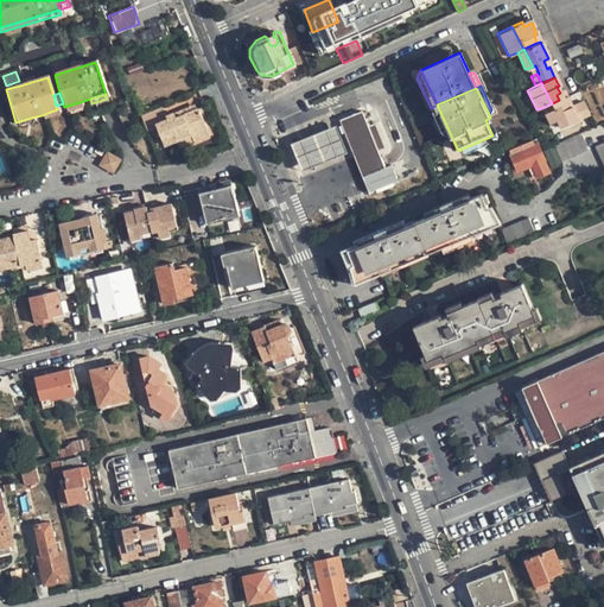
[(563,97),(561,99),(566,108),(571,106),(566,96),(563,97)]
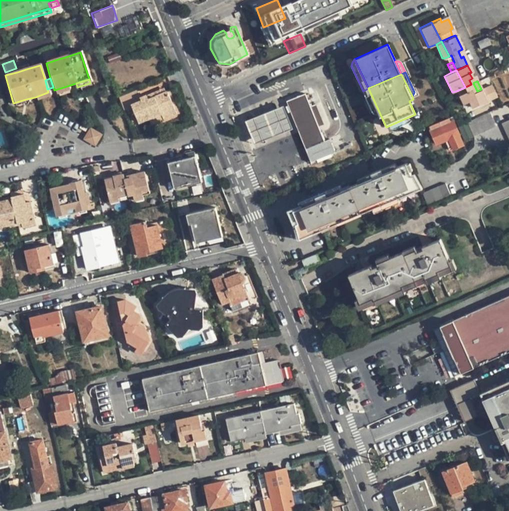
[(475,106),(486,101),(481,89),(477,91),(473,83),(471,84),(465,87),(475,106)]
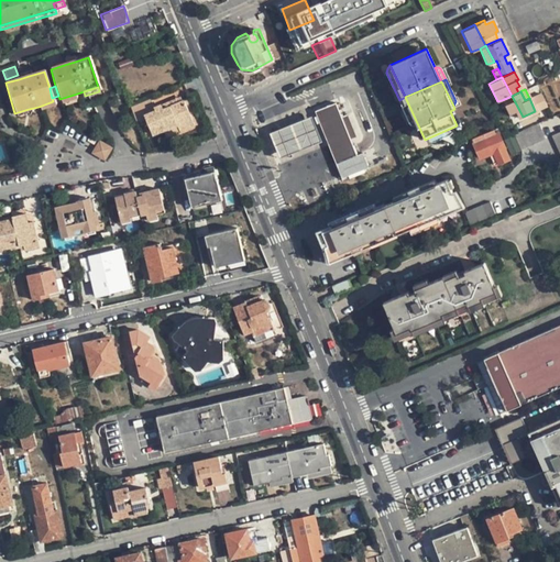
[(535,111),(546,106),(539,92),(529,98),(535,111)]
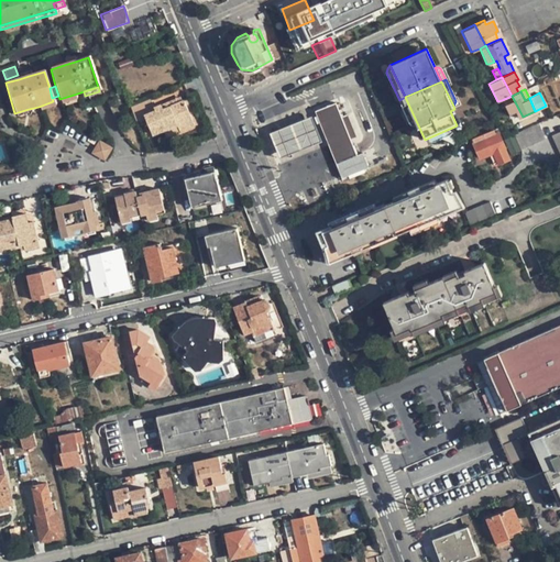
[(75,99),(74,95),(59,99),(62,103),(75,99)]
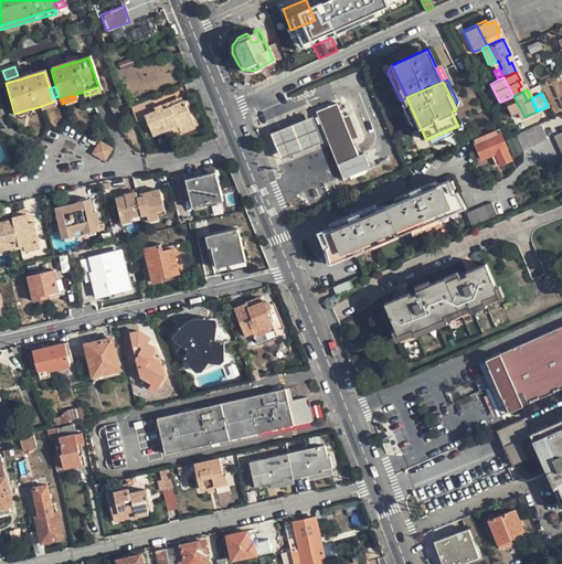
[(181,96),(159,104),(161,109),(183,102),(181,96)]
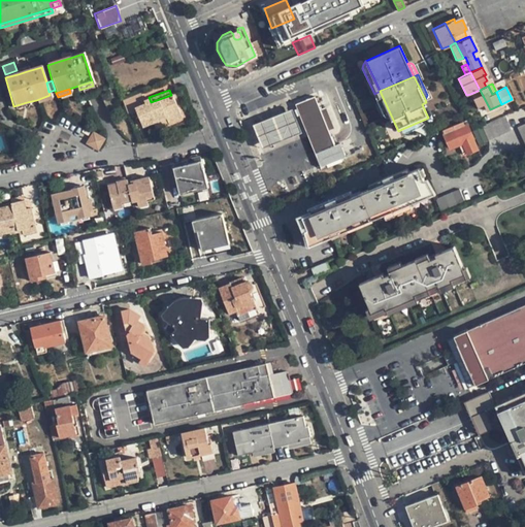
[(482,104),(485,111),(490,109),(480,90),(470,94),(477,106),(482,104)]
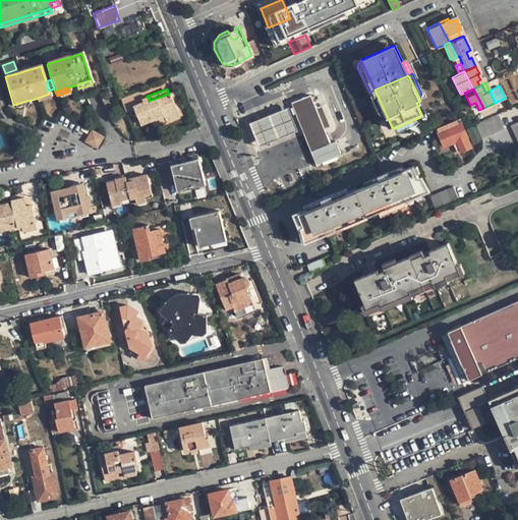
[(382,116),(387,116),(375,90),(369,93),(380,114),(382,116)]
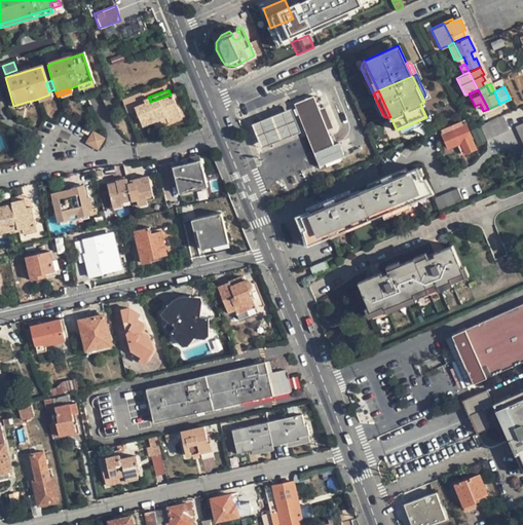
[(180,118),(171,95),(150,102),(148,97),(143,100),(144,104),(134,108),(141,126),(151,122),(164,117),(166,123),(180,118)]
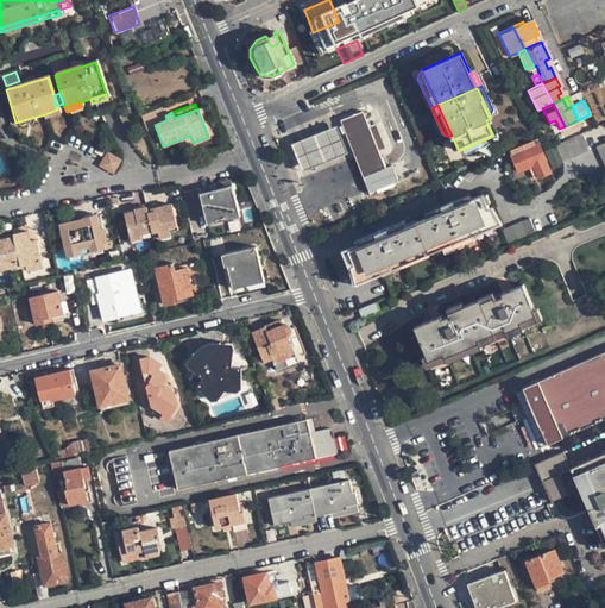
[(340,120),(350,144),(390,127),(386,119),(370,126),(364,111),(340,120)]
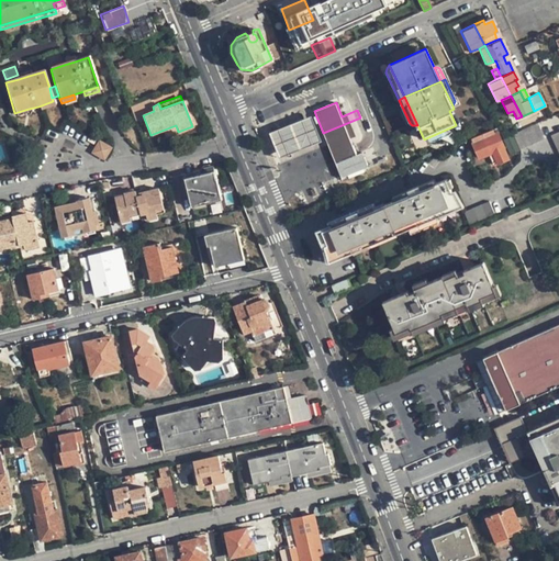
[(30,113),(29,109),(14,113),(15,118),(30,113)]
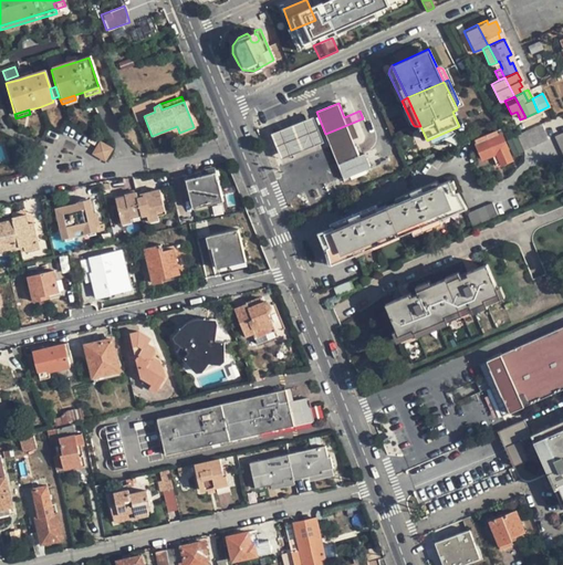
[(514,122),(520,119),(517,112),(511,114),(514,122)]
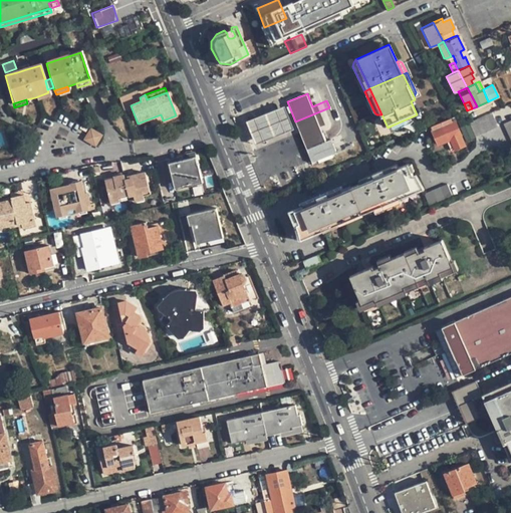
[(244,122),(253,146),(290,131),(281,107),(244,122)]
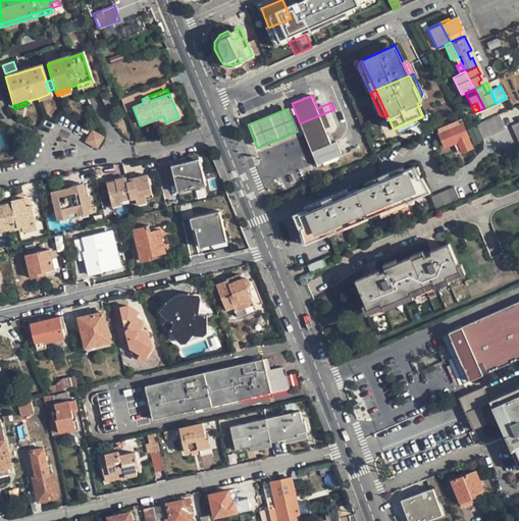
[(341,123),(334,109),(300,123),(317,167),(341,158),(336,150),(328,128),(341,123)]
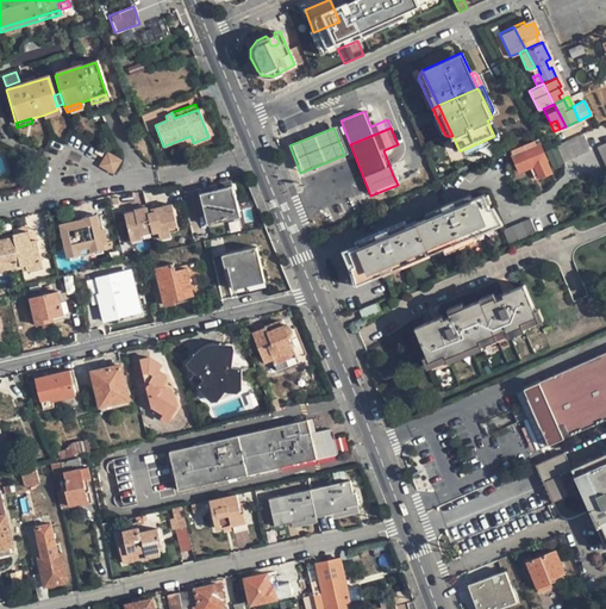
[(589,149),(582,132),(572,138),(555,145),(562,162),(589,149)]
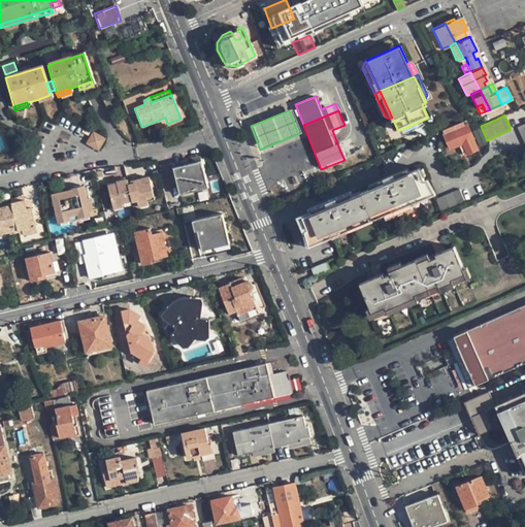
[(154,129),(167,124),(165,118),(152,123),(154,129)]
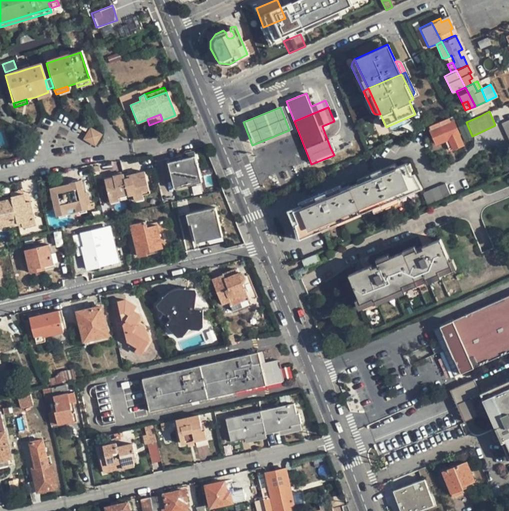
[(413,119),(413,115),(390,125),(392,128),(395,128),(411,121),(413,119)]
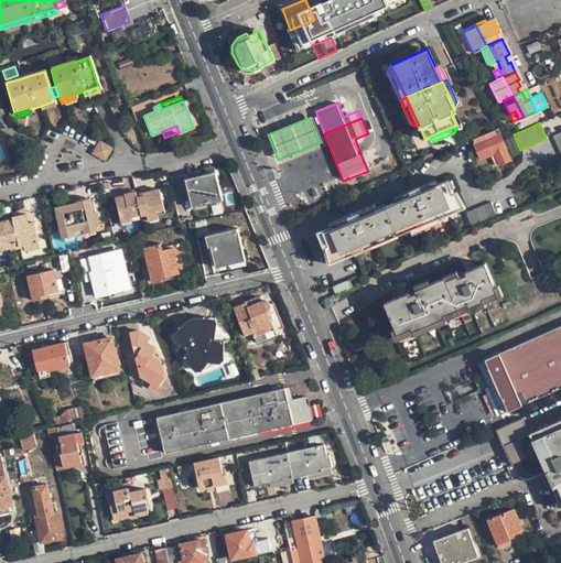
[(560,157),(560,130),(551,136),(560,157)]
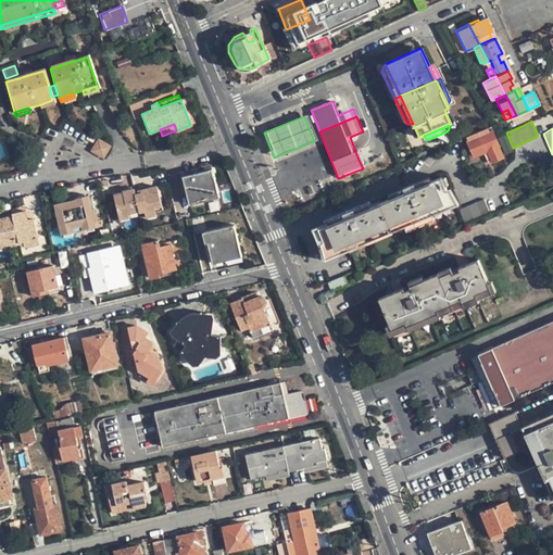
[(488,131),(487,129),(465,138),(473,156),(482,152),(486,159),(490,158),(491,160),(501,155),(490,130),(488,131)]
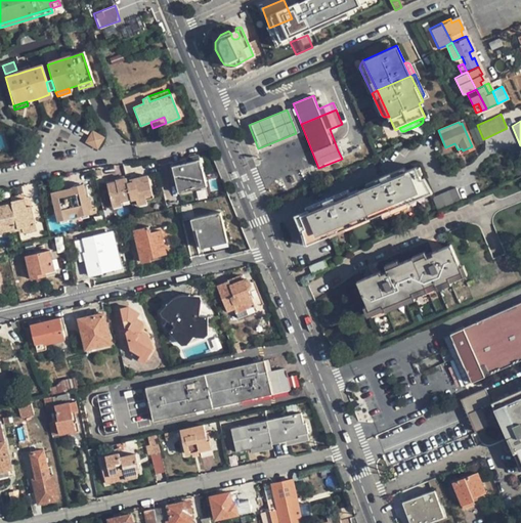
[(86,143),(96,148),(100,138),(91,133),(86,143)]
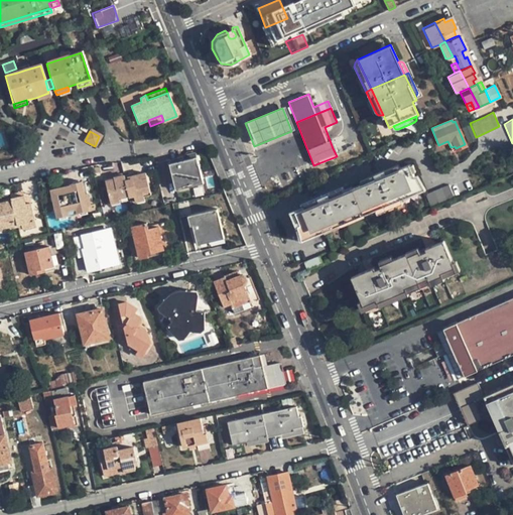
[(193,165),(191,158),(168,163),(173,185),(180,183),(181,185),(191,182),(191,180),(201,178),(198,164),(193,165)]
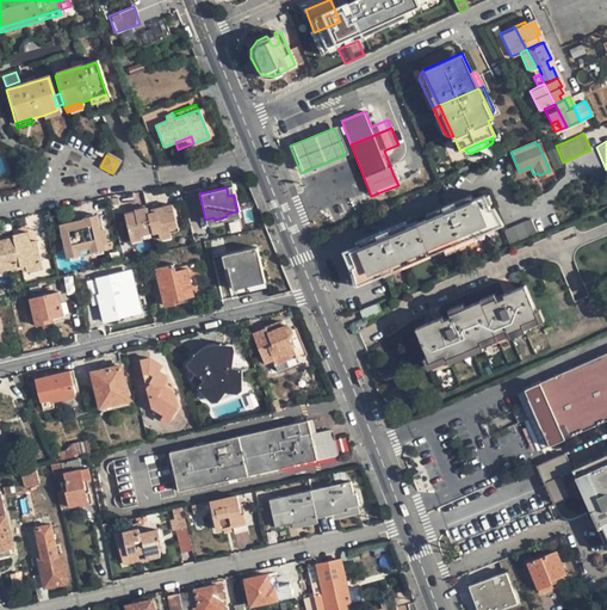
[(454,205),(453,202),(441,208),(443,211),(434,215),(435,217),(427,220),(426,219),(406,227),(407,228),(400,232),(398,229),(389,233),(388,229),(376,235),(377,239),(369,241),(370,244),(361,247),(360,245),(350,251),(360,278),(494,223),(482,195),(471,199),(472,202),(464,204),(463,202),(454,205)]
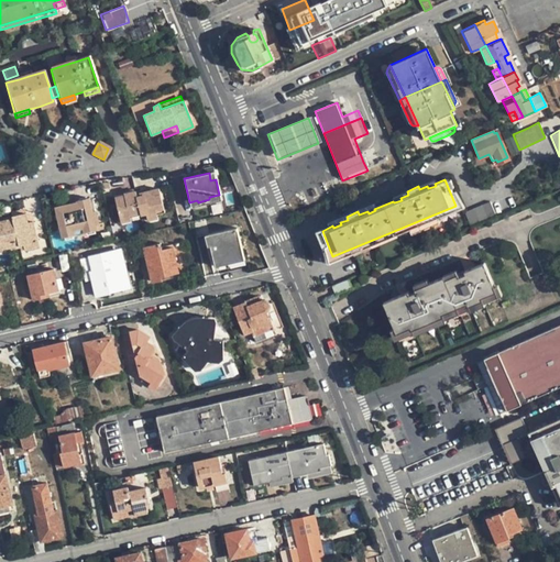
[(434,180),(418,186),(419,189),(427,186),(428,188),(436,186),(435,184),(434,180)]
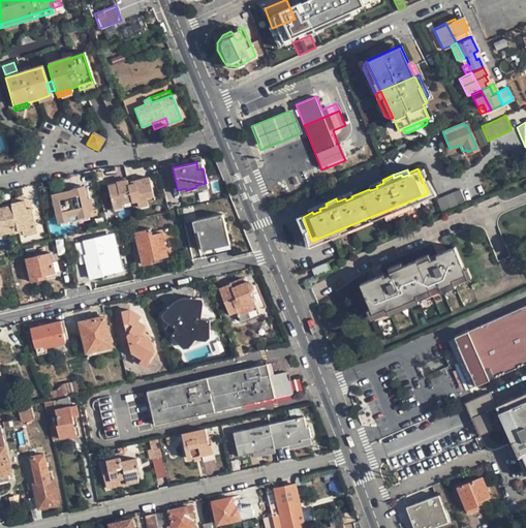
[(145,196),(152,194),(148,178),(127,183),(131,202),(136,200),(145,198),(145,196)]
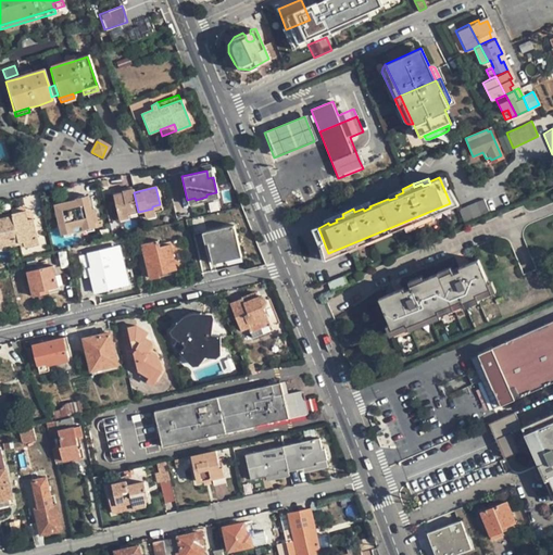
[(126,211),(127,214),(138,212),(134,192),(133,188),(122,191),(122,193),(112,196),(116,213),(126,211)]
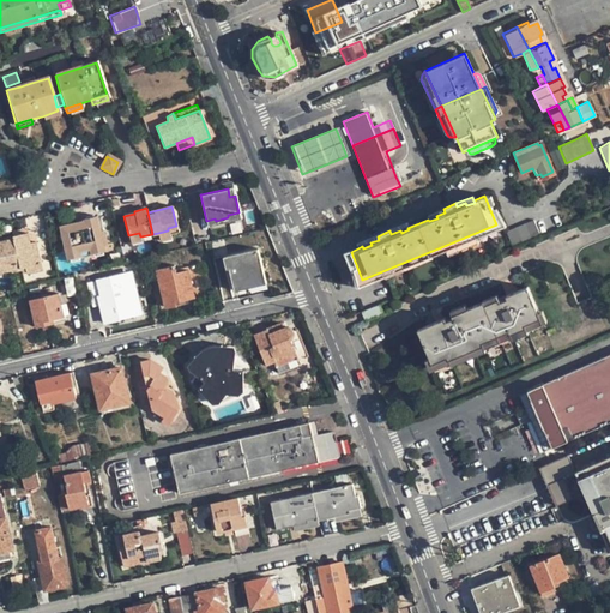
[(427,215),(428,220),(429,221),(438,218),(436,216),(445,212),(444,209),(427,215)]
